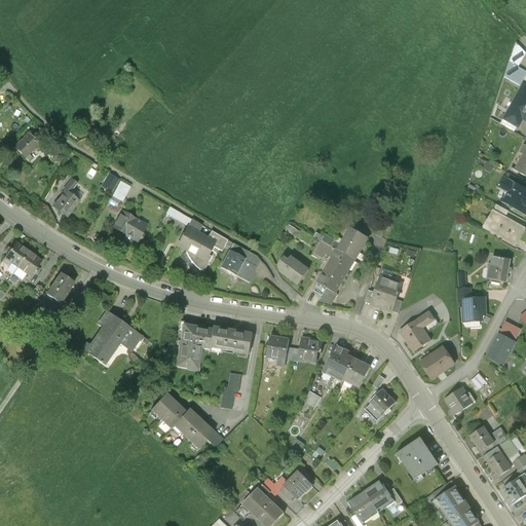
[(525,53),(516,44),(510,64),(518,68),(525,53)]
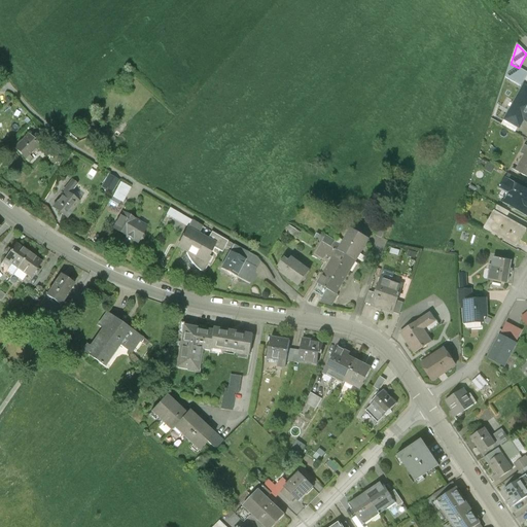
[(526,72),(519,68),(511,64),(506,78),(521,89),(525,81),(526,77),(526,72)]
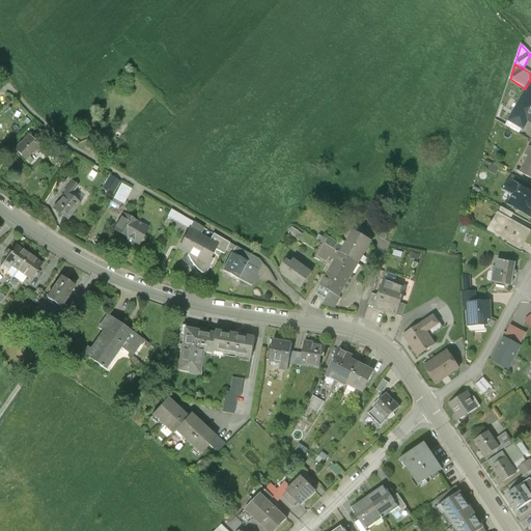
[(530,89),(528,88),(510,120),(522,127),(521,128),(523,128),(527,120),(530,122),(530,89)]
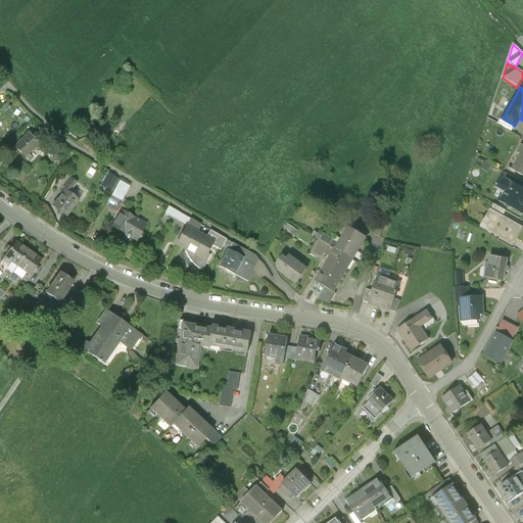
[(514,125),(503,119),(498,125),(510,132),(513,126),(514,125)]
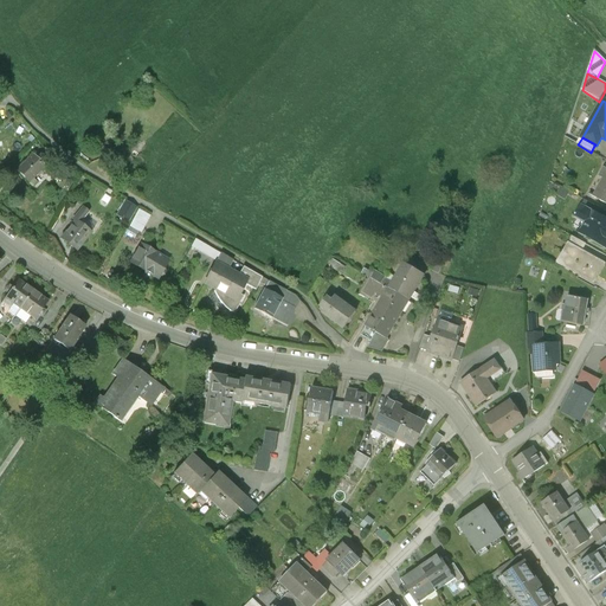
[(32,156),(17,172),(27,182),(43,167),(32,156)]
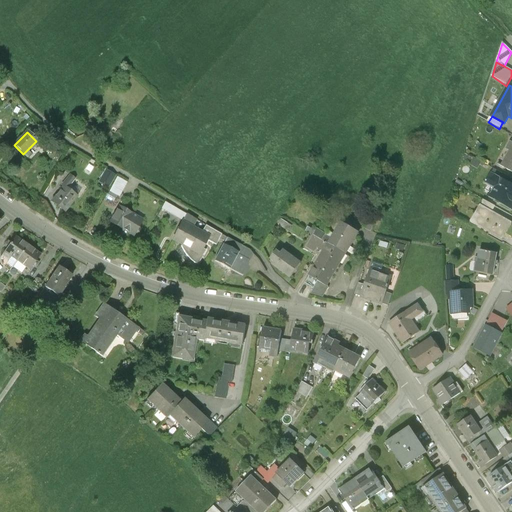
[(511,142),(510,142),(506,149),(510,151),(502,167),(511,172),(511,142)]
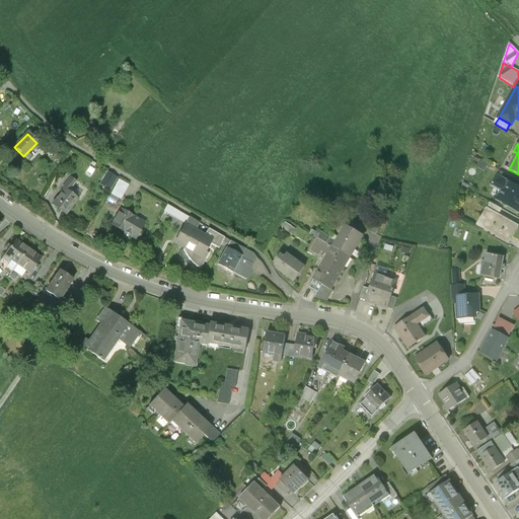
[(490,166),(480,160),(476,166),(484,171),(487,167),(489,168),(490,166)]
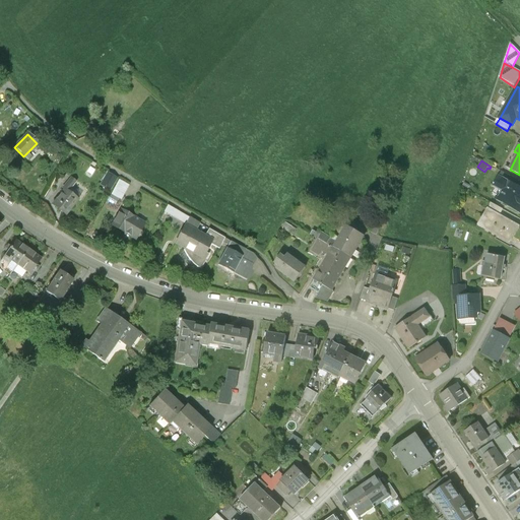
[(519,188),(518,188),(508,182),(499,177),(494,186),(505,192),(500,201),(499,200),(498,200),(519,212),(519,188)]
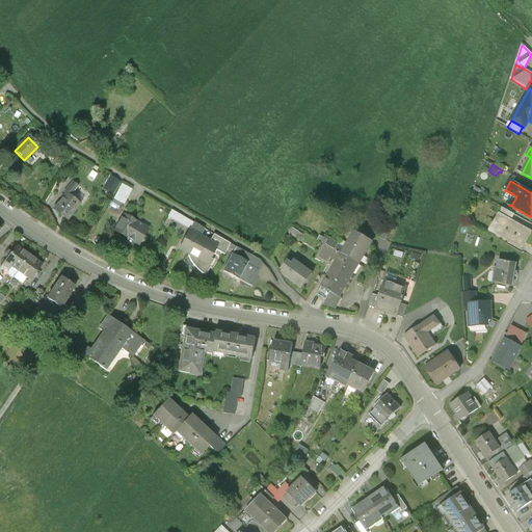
[(531,187),(531,186),(523,181),(520,186),(530,192),(531,187)]
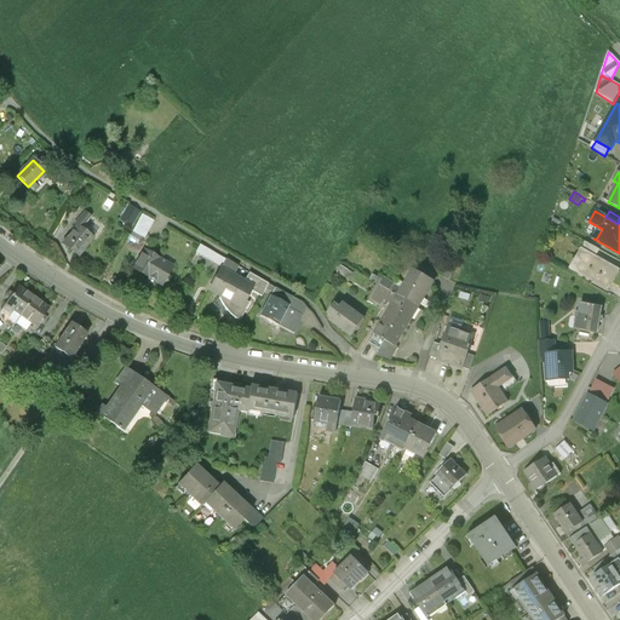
[(91,240),(75,228),(62,245),(78,257),(91,240)]
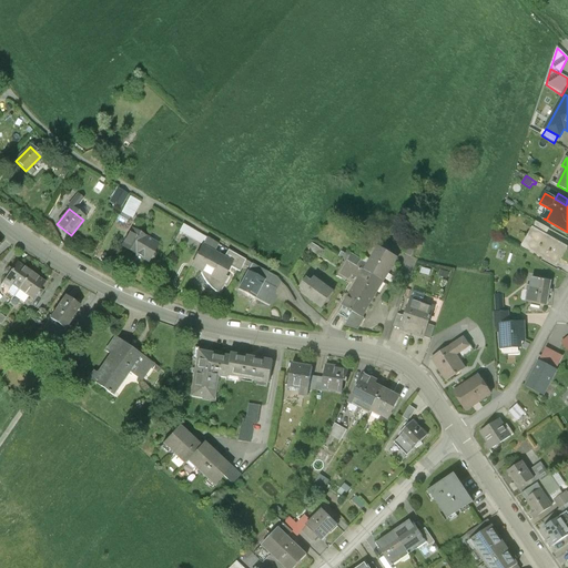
[(549,230),(536,222),(533,227),(546,235),(549,230)]
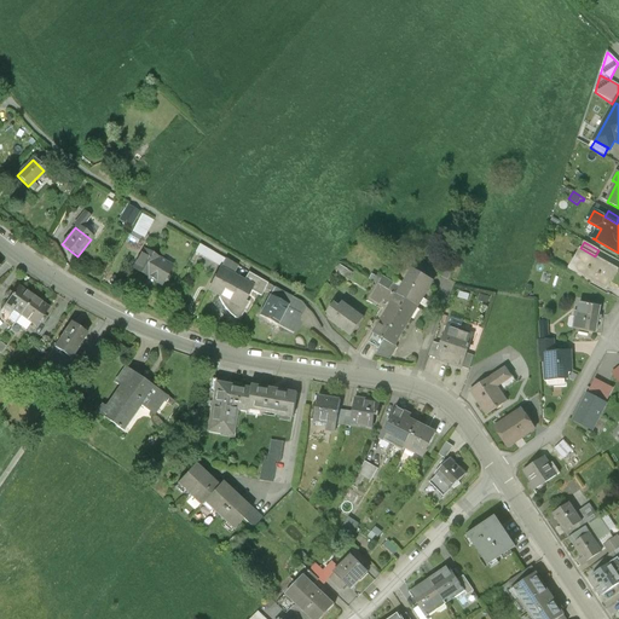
[(595,256),(580,248),(568,268),(607,291),(618,270),(595,256)]
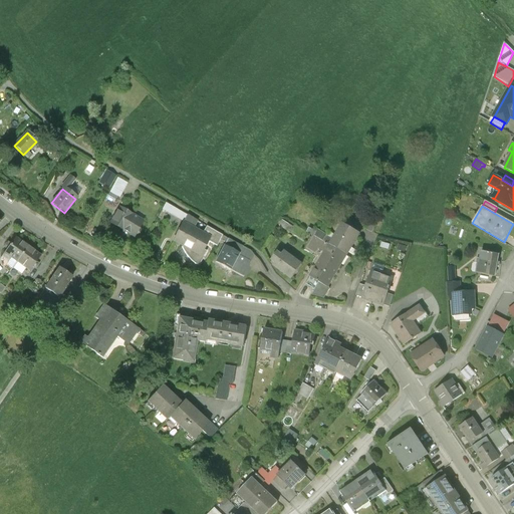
[(143,222),(118,209),(109,225),(134,238),(136,235),(137,235),(139,235),(141,232),(140,230),(139,229),(143,222)]
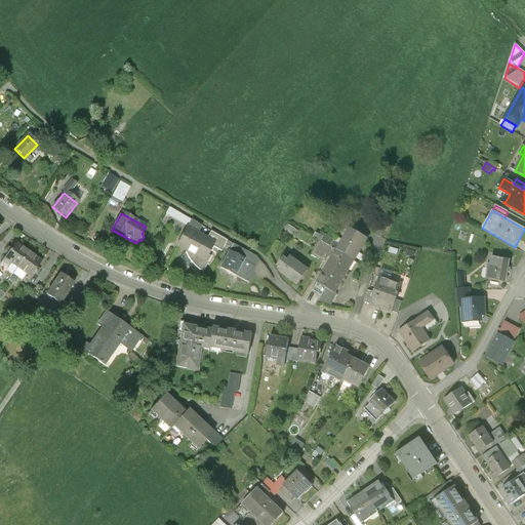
[(201,226),(192,220),(188,230),(187,229),(177,246),(187,250),(185,252),(186,254),(189,260),(191,261),(195,267),(198,270),(203,272),(210,256),(207,254),(211,246),(221,251),(227,241),(210,231),(206,239),(197,235),(201,226)]
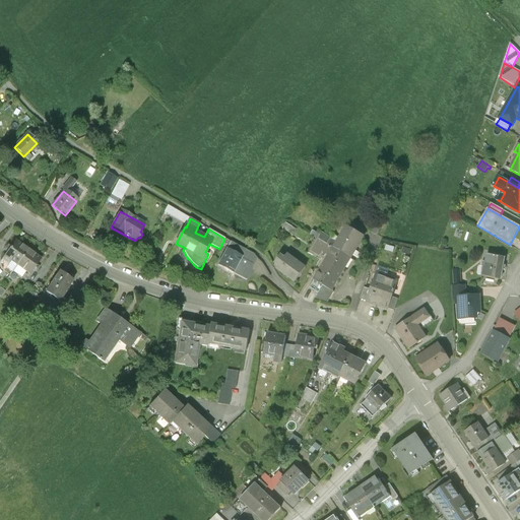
[(355,231),(346,225),(336,242),(345,248),(355,231)]
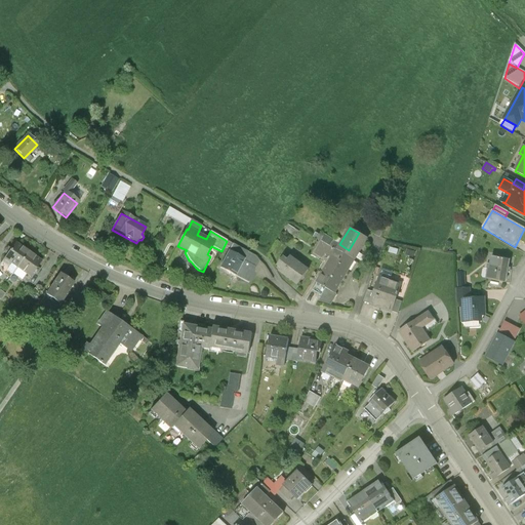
[(349,250),(346,255),(354,261),(367,238),(359,233),(349,250)]
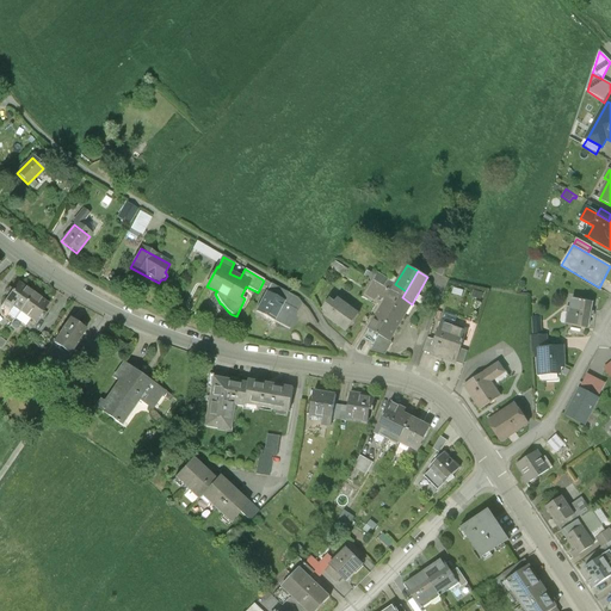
[(32,294),(18,283),(4,302),(13,308),(7,315),(14,320),(19,313),(32,294)]
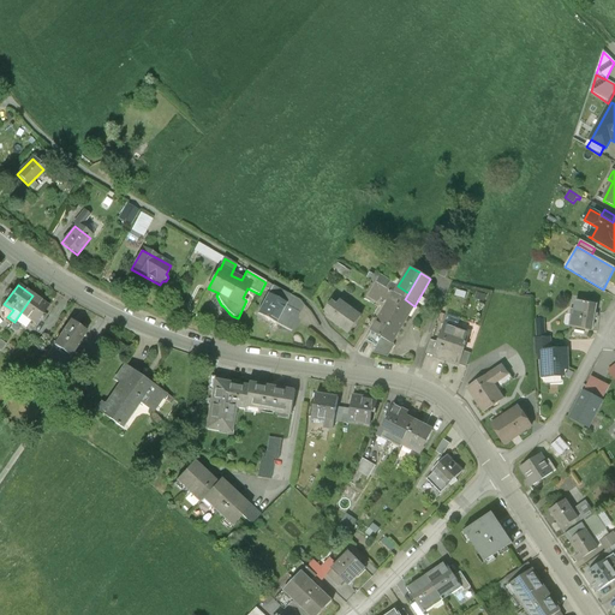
[(290,296),(272,286),(257,314),(275,323),(290,296)]
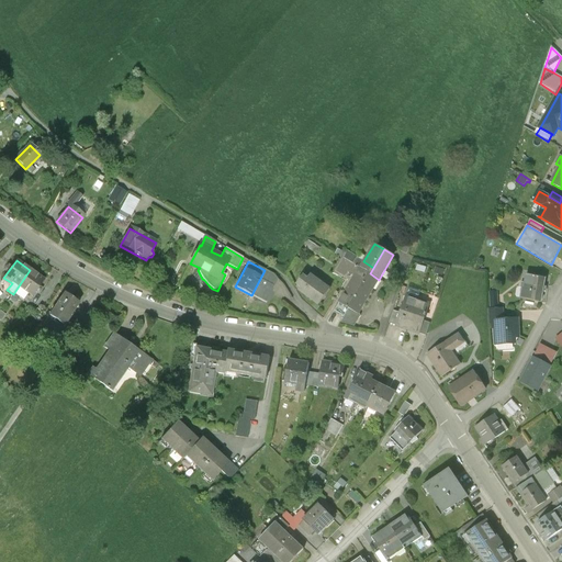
[(360,268),(346,293),(355,299),(361,289),(370,273),(360,268)]
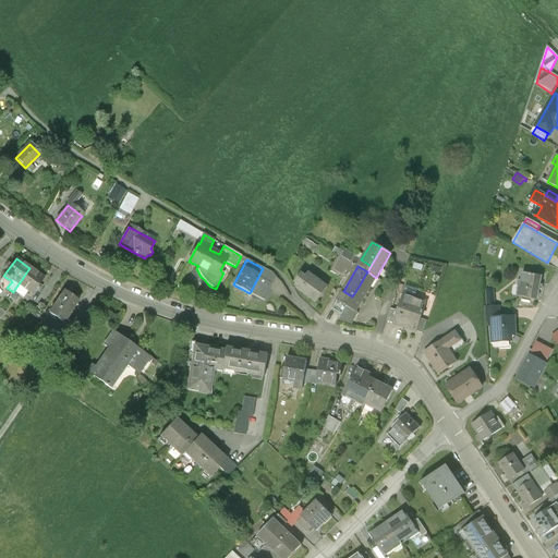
[(44,278),(29,268),(17,286),(32,295),(35,290),(38,291),(41,288),(38,286),(44,278)]
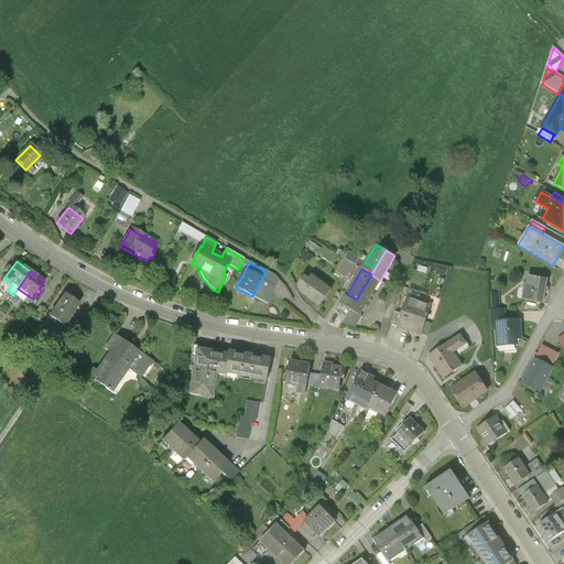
[(371,274),(362,290),(371,295),(380,281),(371,274)]
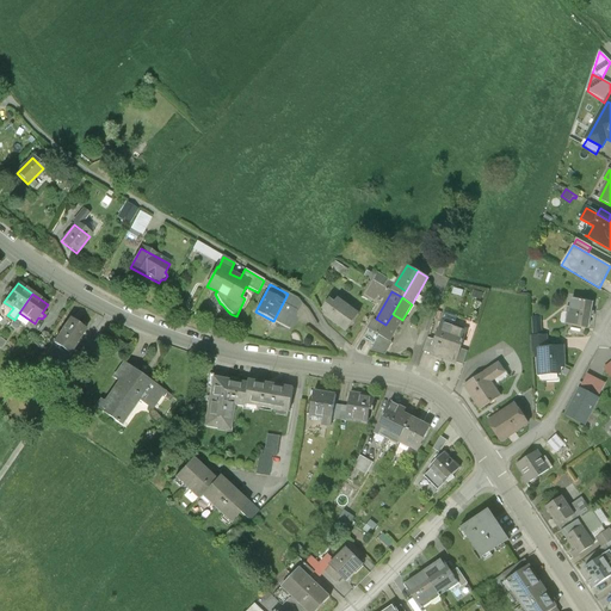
[(359,314),(338,300),(335,303),(331,300),(323,309),(328,313),(326,316),(347,331),(359,314)]
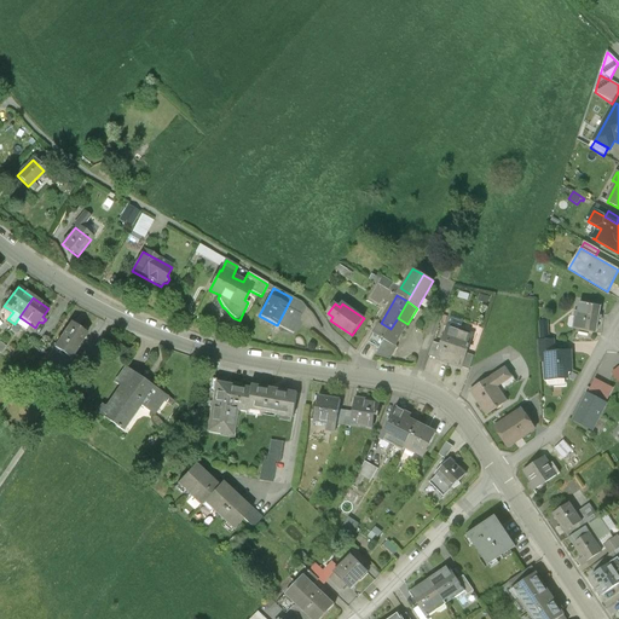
[(600,307),(579,304),(574,329),(595,333),(597,322),(600,322),(601,318),(597,318),(600,307)]
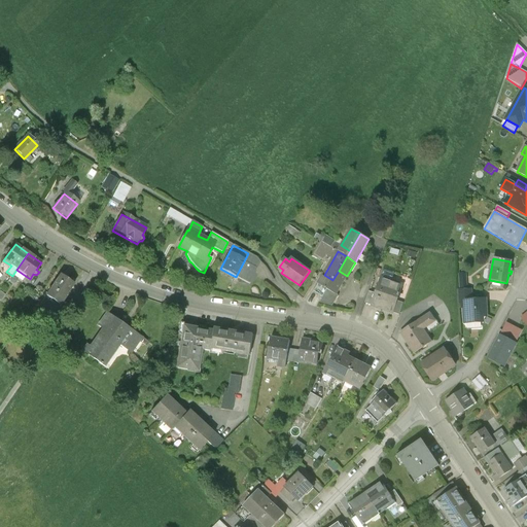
[(332,280),(327,290),(336,295),(347,276),(339,271),(332,280)]
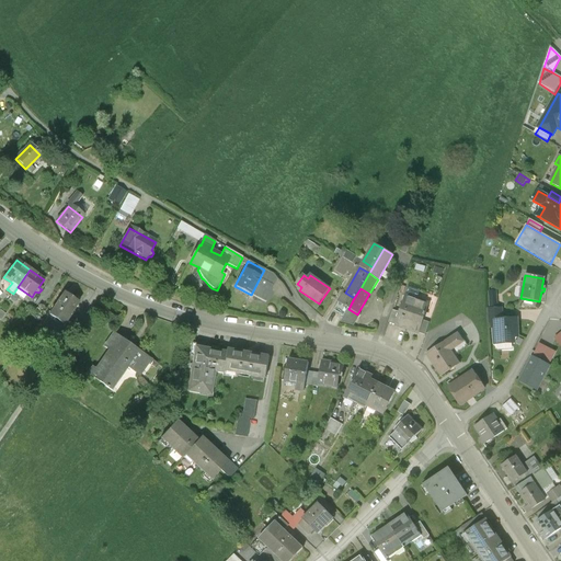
[(64,293),(49,316),(64,325),(70,316),(69,315),(78,302),(64,293)]
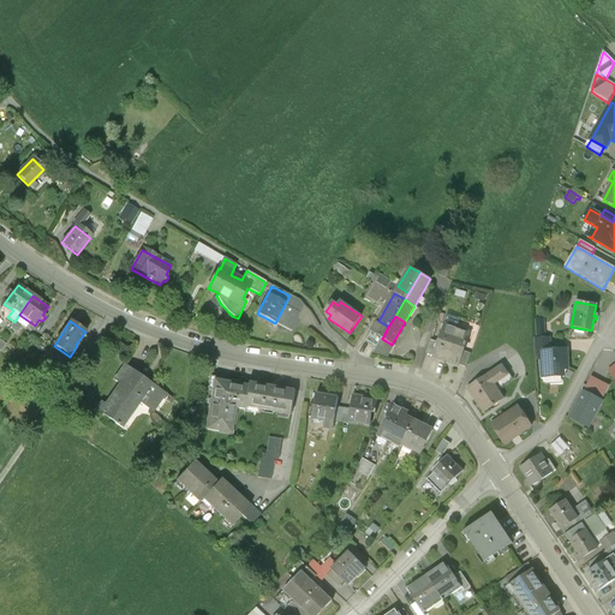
[(378,321),(365,344),(376,347),(382,339),(388,327),(378,321)]
